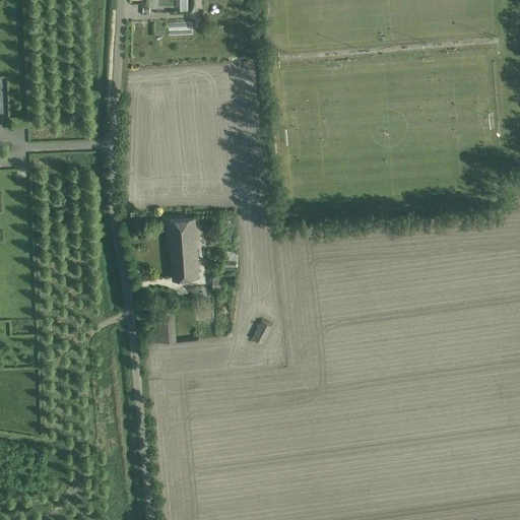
[(188,10),(188,0),(180,0),(180,10),(188,10)]
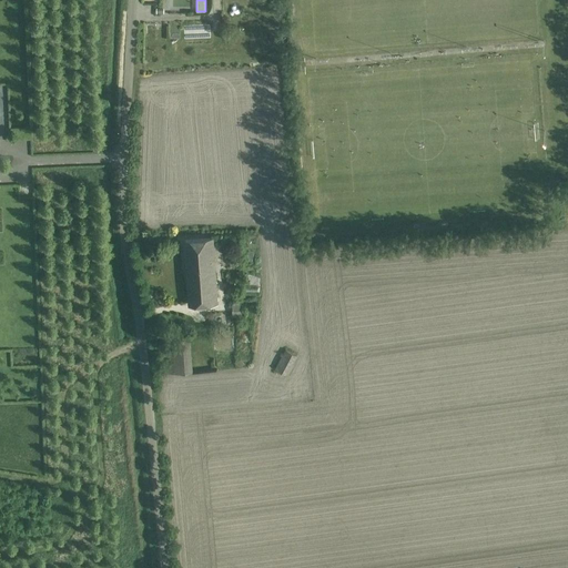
[(190,305),(201,304),(217,303),(213,237),(195,239),(184,240),(190,305)]
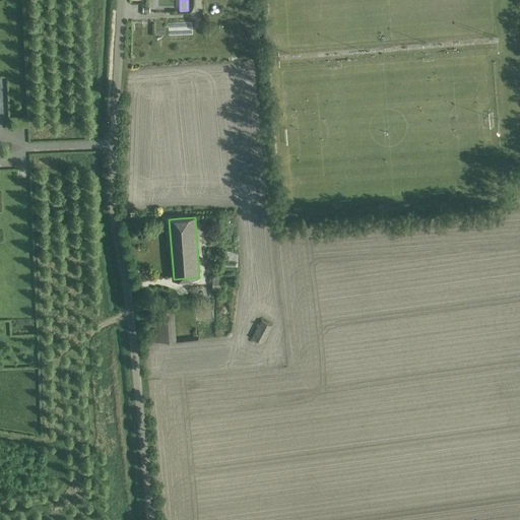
[(213,289),(226,288),(225,277),(212,278),(213,289)]
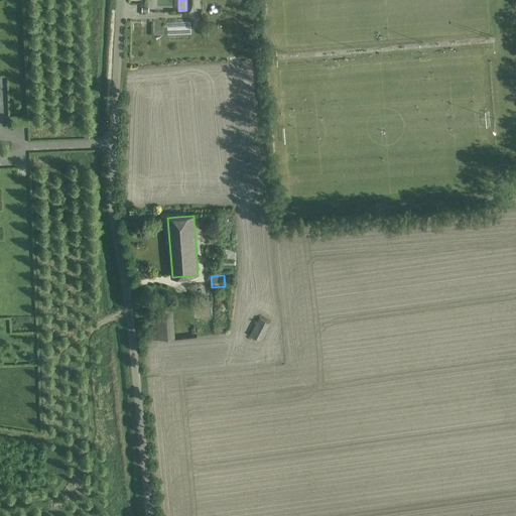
[(172,306),(149,308),(151,338),(174,337),(172,306)]
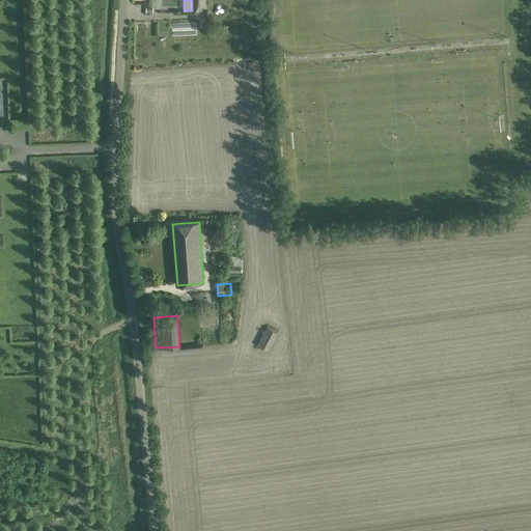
[(278,332),(267,326),(257,344),(268,351),(278,332)]
